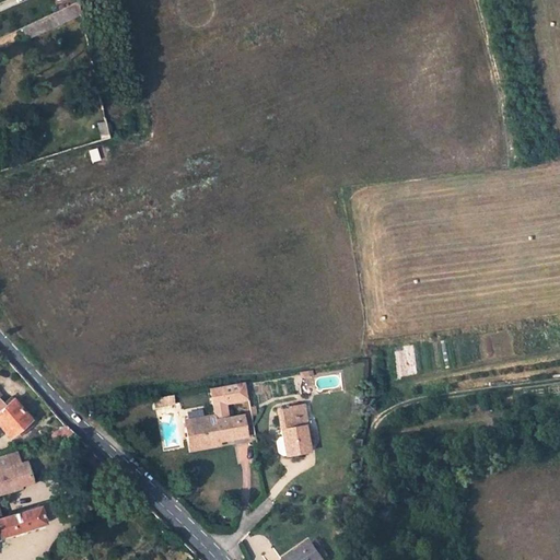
[(27,37),(81,13),(79,1),(23,27),(27,37)]
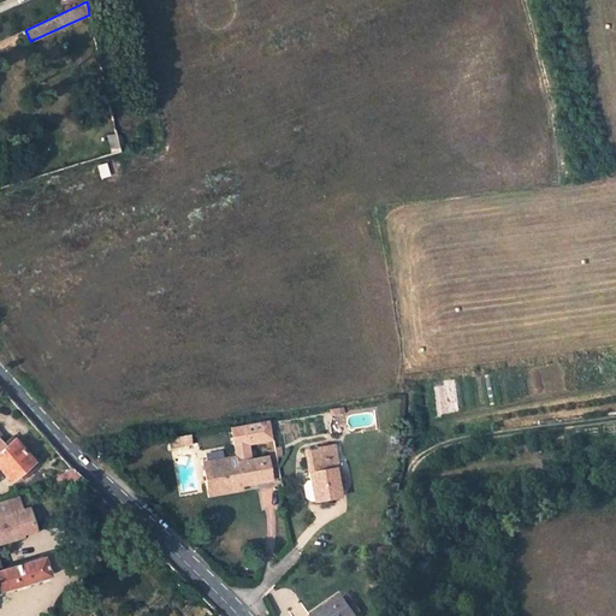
[(246,425),(248,440),(235,443),(240,466),(231,467),(230,458),(203,462),(208,491),(218,489),(219,493),(234,491),(232,486),(242,485),(271,480),(267,457),(252,460),(248,443),(274,439),(271,420),(246,425)]
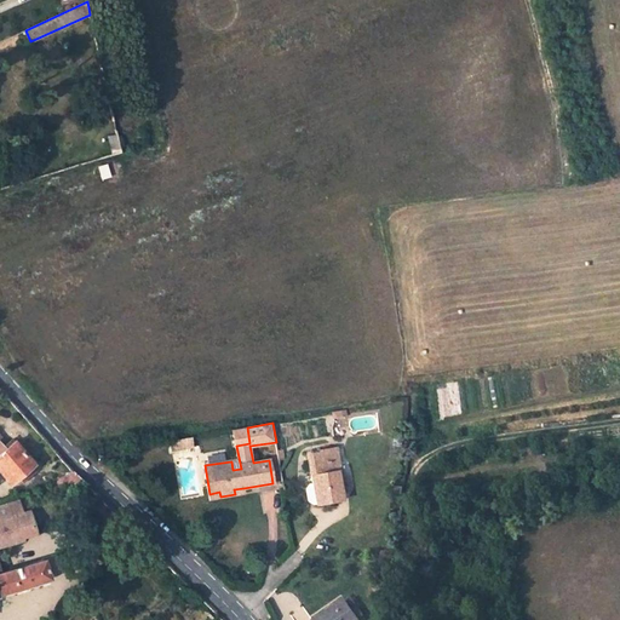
[(234,430),(236,446),(250,443),(247,428),(234,430)]
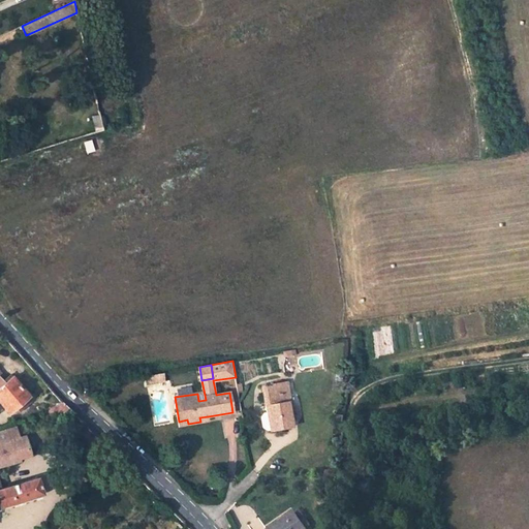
[(164,381),(162,373),(146,376),(147,384),(164,381)]
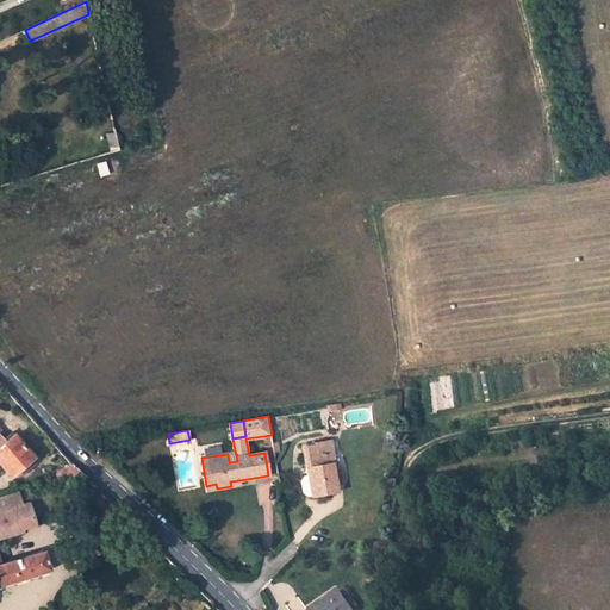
[(0,431),(0,465),(11,477),(20,468),(30,460),(33,458),(14,435),(7,441),(0,431)]
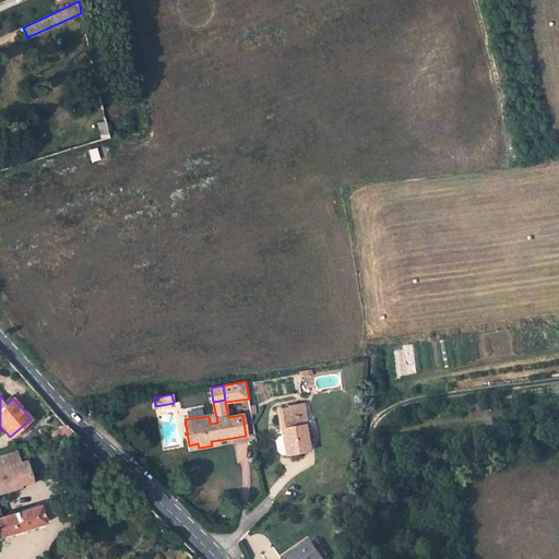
[(306,424),(302,405),(277,409),(283,437),(286,455),(308,451),(308,448),(306,435),(304,424),(306,424)]
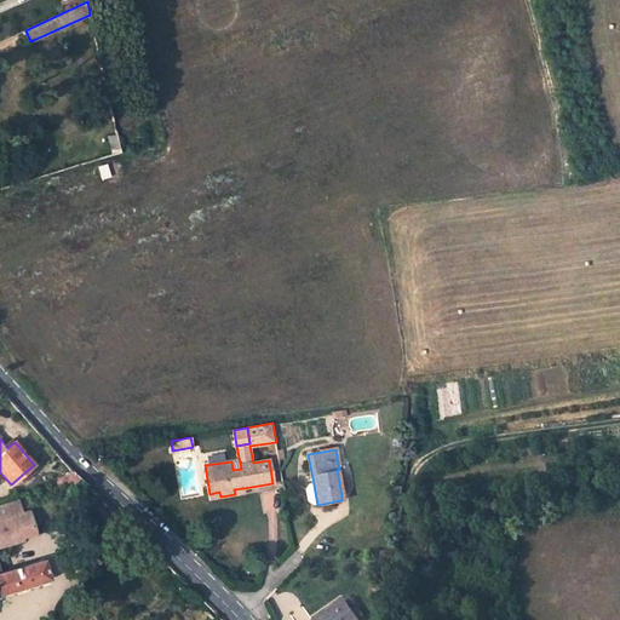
[(21,476),(24,481),(35,472),(30,468),(21,476)]
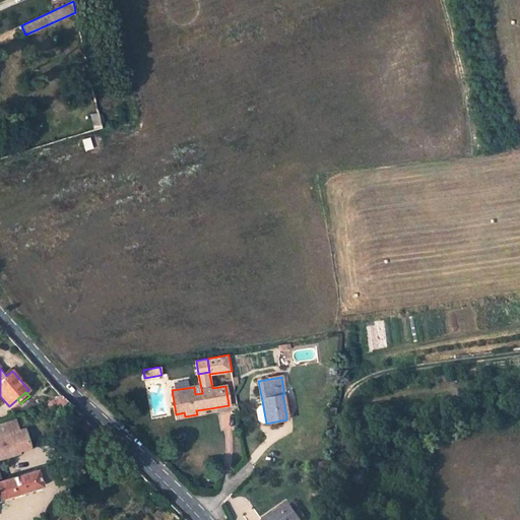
[(49,402),(52,409),(69,403),(62,395),(49,402)]
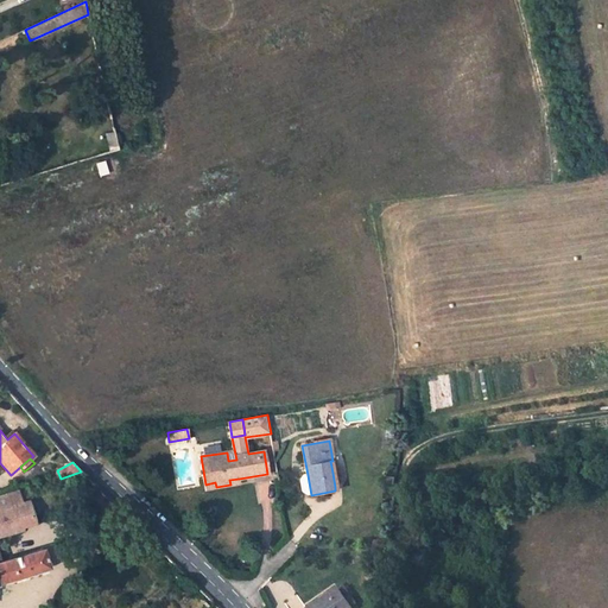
[(335,487),(343,486),(341,472),(333,473),(335,487)]
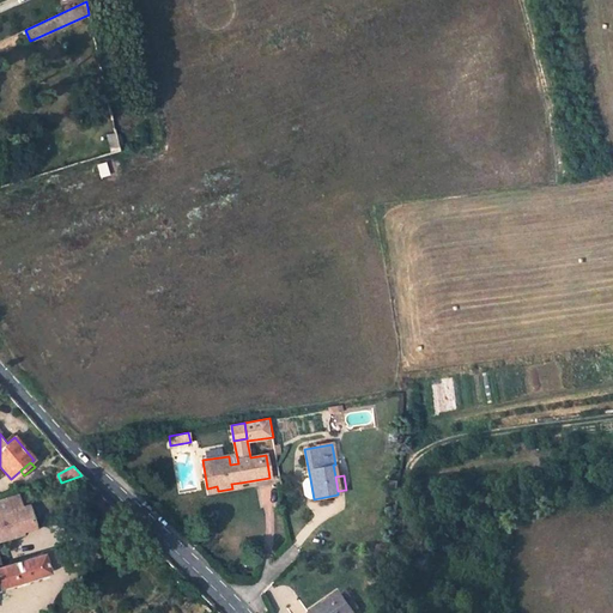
[(310,479),(305,479),(303,484),(305,497),(309,501),(314,499),(310,479)]
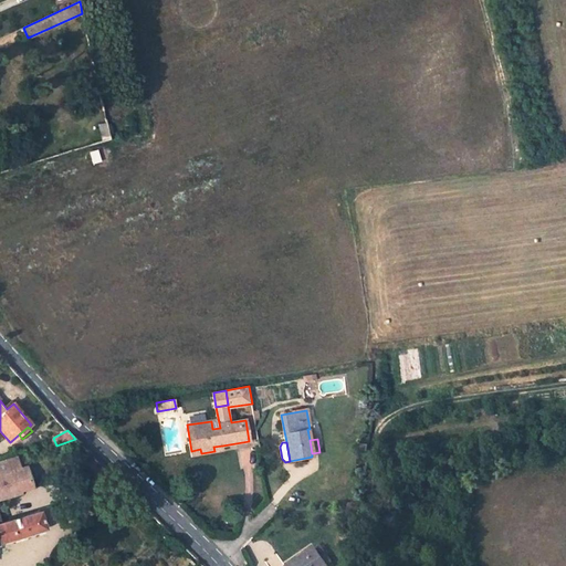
[(17,458),(0,462),(0,542),(44,528),(40,512),(0,524),(0,523),(0,496),(32,486),(27,467),(20,470),(17,458)]
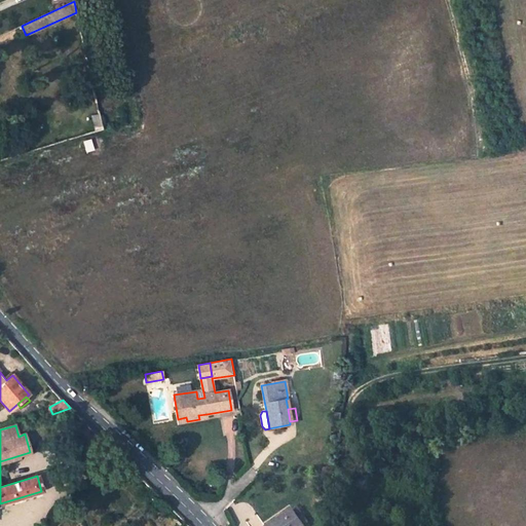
[(304,525),(305,525),(292,509),(284,514),(285,516),(270,525),(266,525),(265,525),(304,525)]
